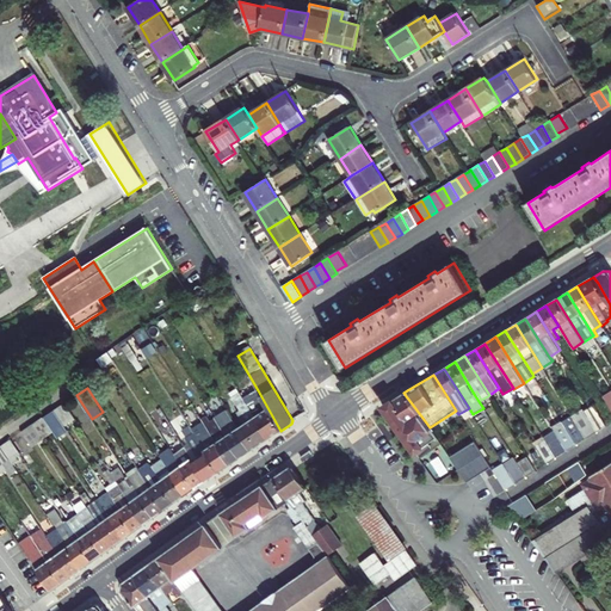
[(269,439),(281,431),(258,390),(244,399),(269,439)]
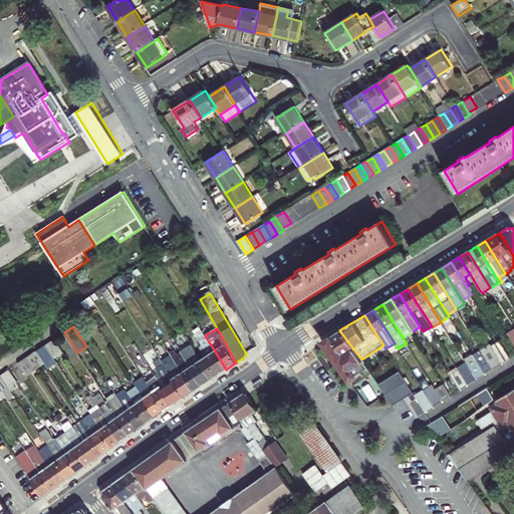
[(201,360),(212,378),(226,369),(205,335),(202,330),(195,334),(203,346),(200,347),(206,357),(201,360)]
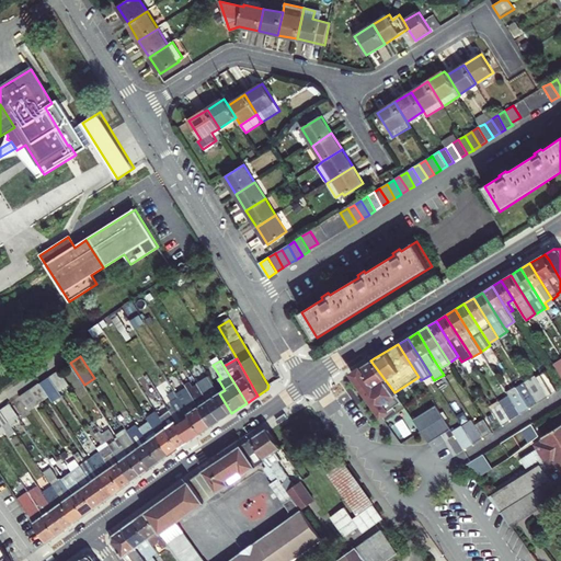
[(395,392),(370,361),(352,373),(381,415),(393,407),(400,401),(395,392)]
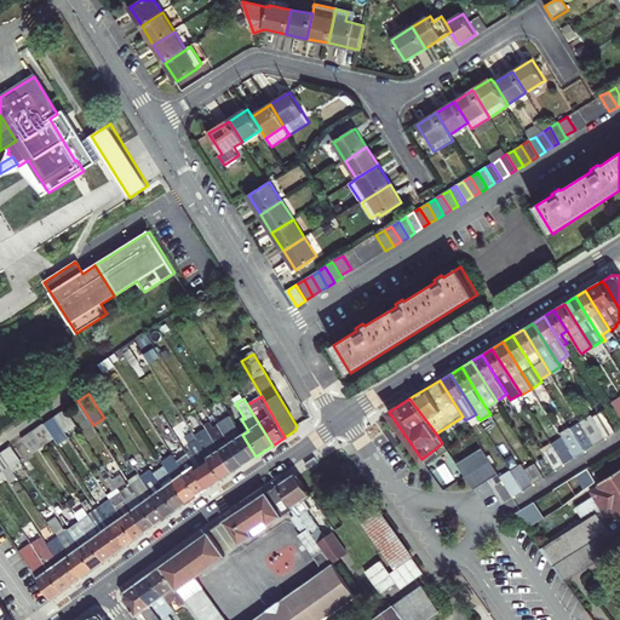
[(76,424),(67,409),(55,417),(65,431),(76,424)]
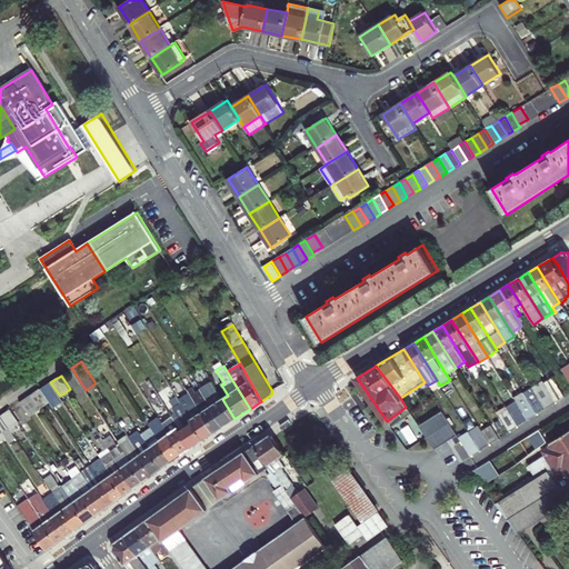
[(223,426),(201,389),(196,392),(186,377),(180,379),(191,397),(215,432),(223,426)]
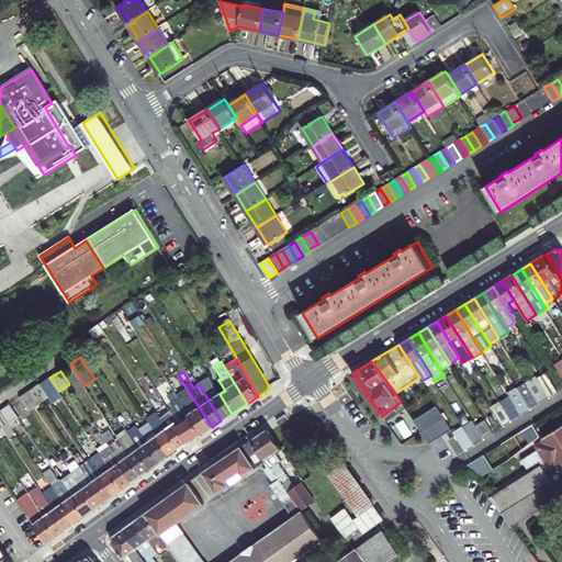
[(549,397),(558,392),(547,373),(537,379),(549,397)]
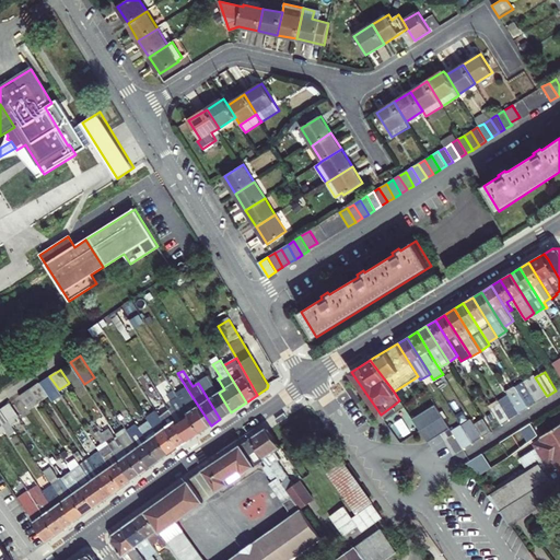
[(534,375),(524,381),(537,401),(547,396),(535,377),(534,375)]
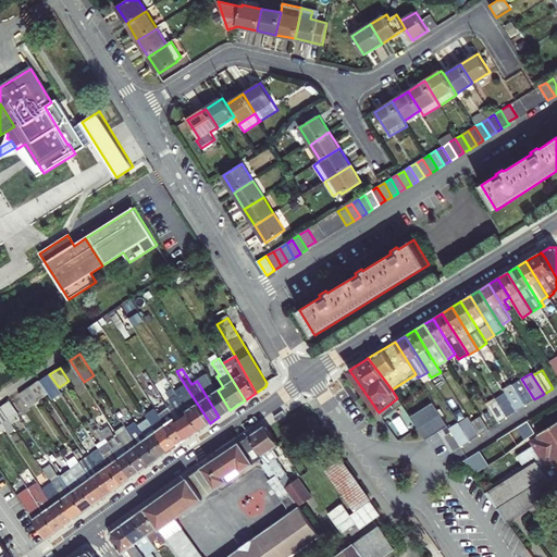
[(59,387),(49,374),(39,381),(49,395),(52,400),(62,393),(59,387)]
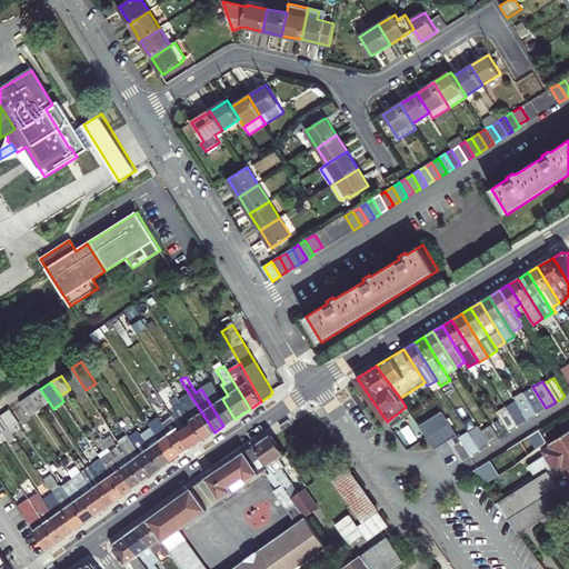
[(212,382),(201,389),(223,426),(235,419),(222,399),(212,382)]
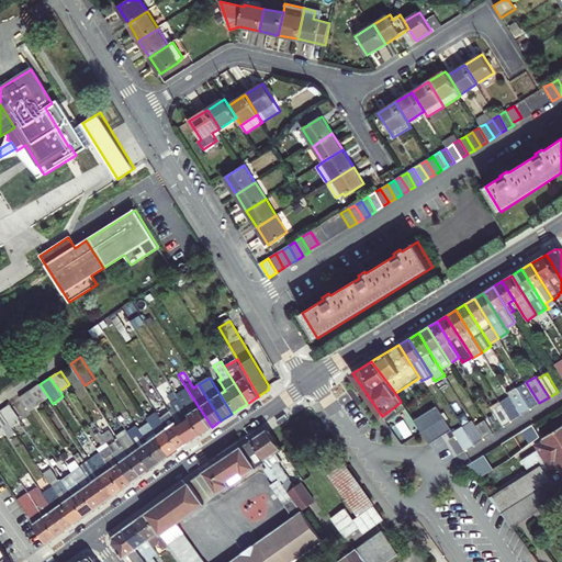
[(526,382),(517,388),(524,400),(530,408),(539,403),(526,382)]
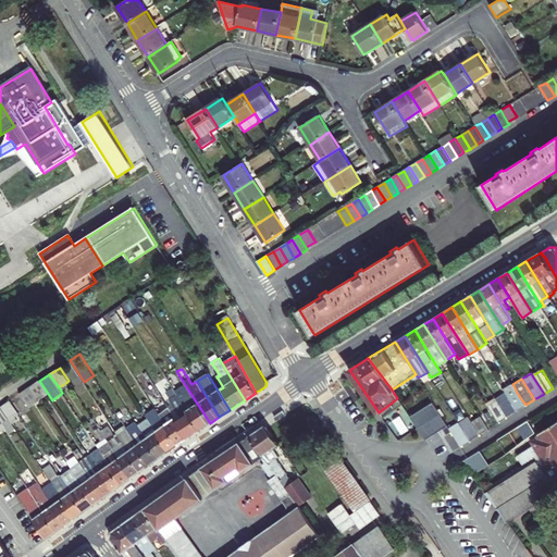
[(39,381),(29,387),(39,401),(49,395),(39,381)]
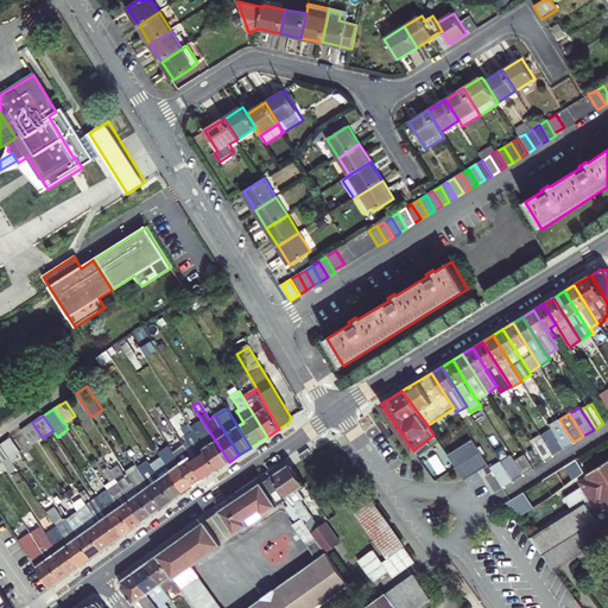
[(551,429),(563,449),(574,442),(567,432),(559,419),(558,419),(549,425),(551,429)]
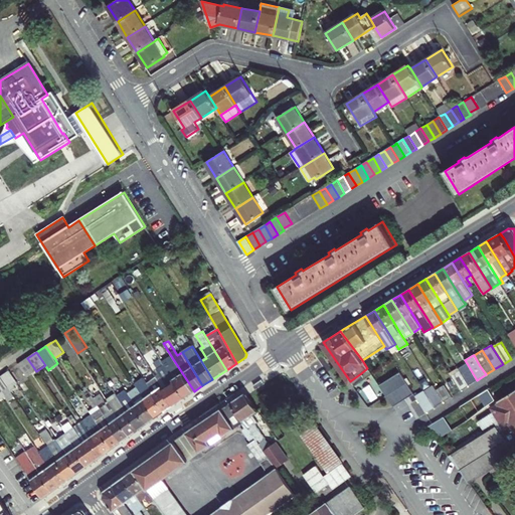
[(36,371),(27,358),(19,364),(27,377),(36,371)]
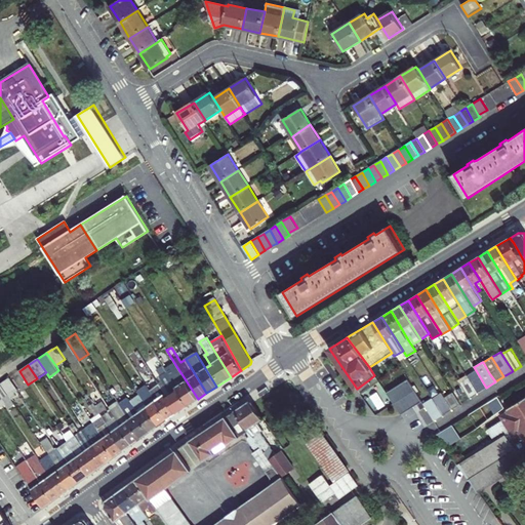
[(188,406),(167,371),(163,365),(156,370),(165,384),(160,387),(176,413),(188,406)]
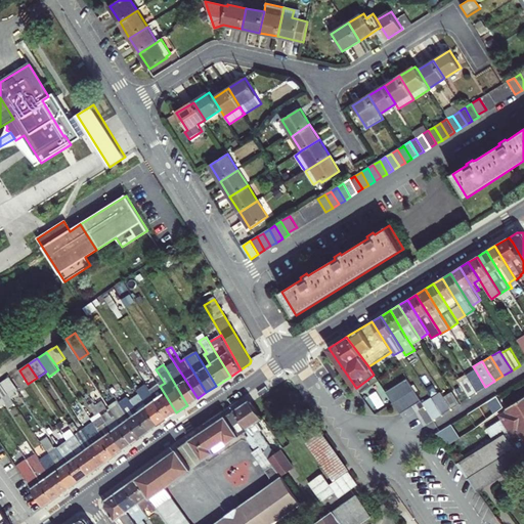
[(187,405),(198,398),(176,365),(167,370),(187,405)]
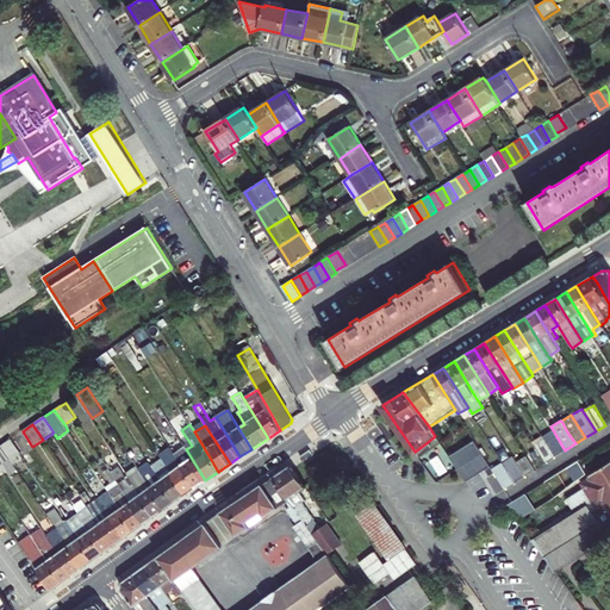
[(542,436),(545,439),(555,456),(565,450),(553,430),(542,436)]
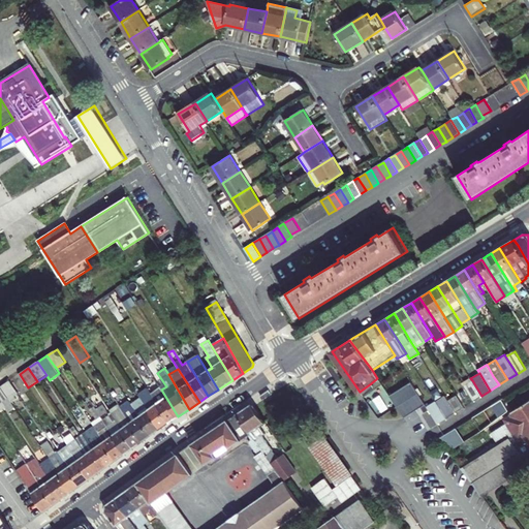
[(472,380),(463,385),(472,401),(481,396),(472,380)]
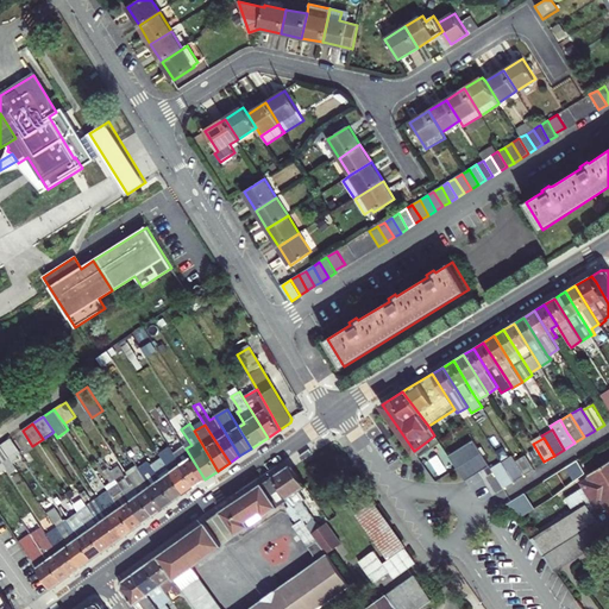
[(22,453),(11,439),(0,446),(11,460),(22,453)]
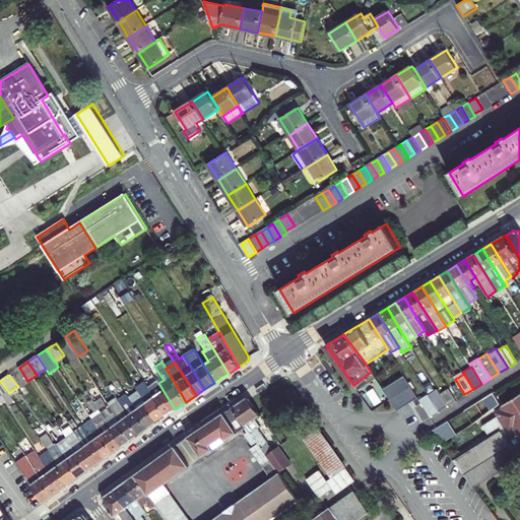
[(365,377),(353,385),(354,385),(358,390),(369,382),(365,377)]
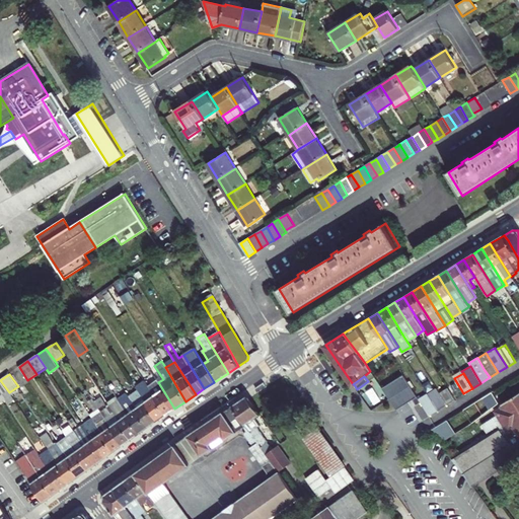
[(404,376),(383,389),(398,411),(415,399),(418,397),(404,376)]
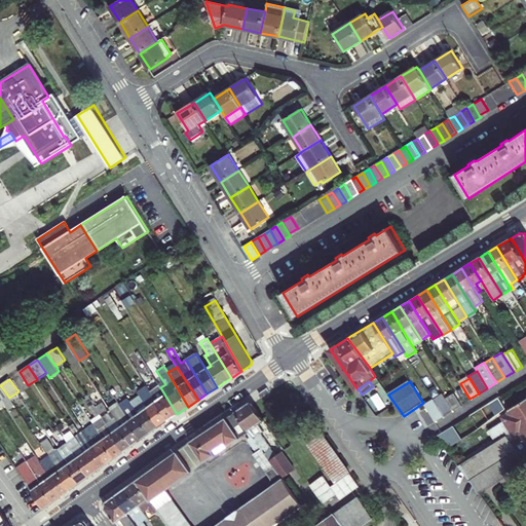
[(9,398),(0,385),(0,409),(11,401),(9,398)]
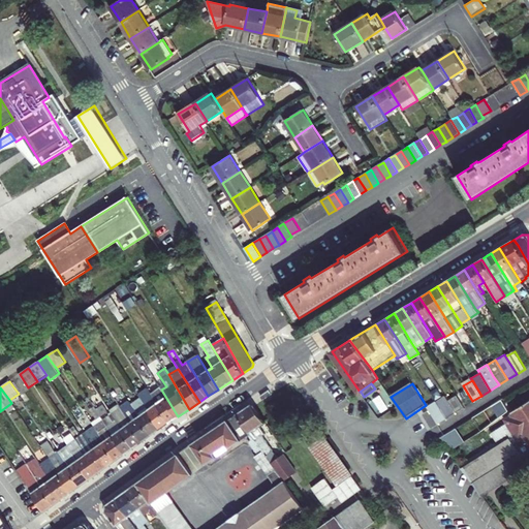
[(168,423),(151,393),(148,387),(138,395),(141,398),(160,429),(168,423)]
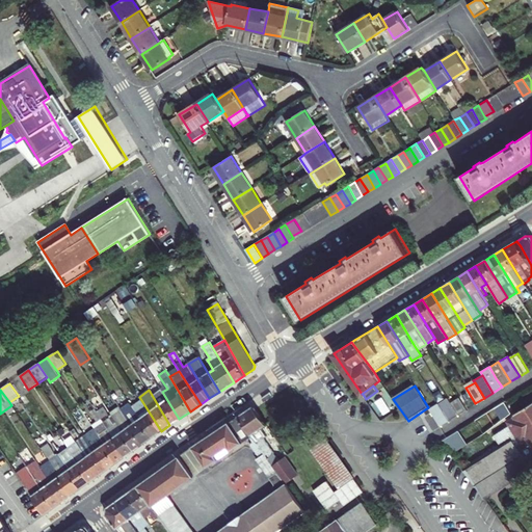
[(179,419),(162,392),(161,390),(152,395),(169,425),(179,419)]
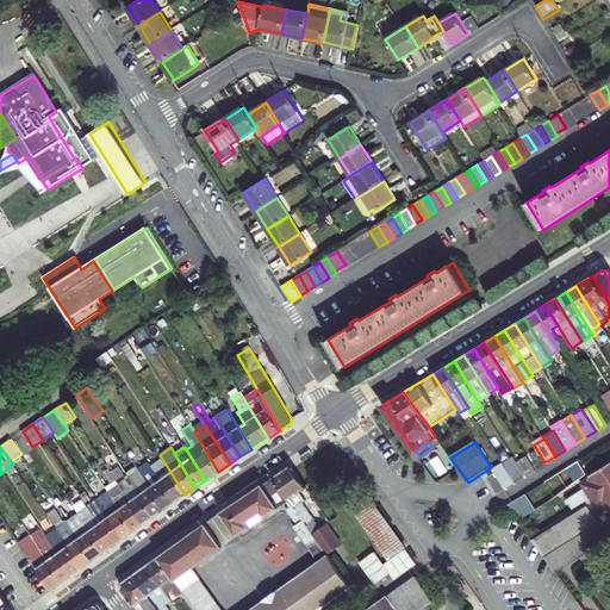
[(136,448),(129,453),(136,464),(143,459),(136,448)]
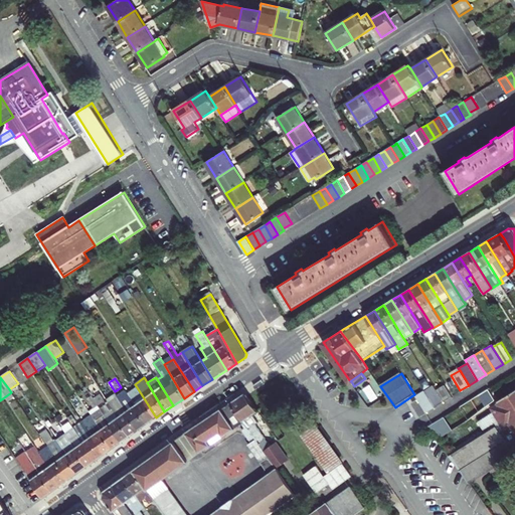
[(436,390),(433,385),(424,390),(435,406),(443,401),(436,390)]
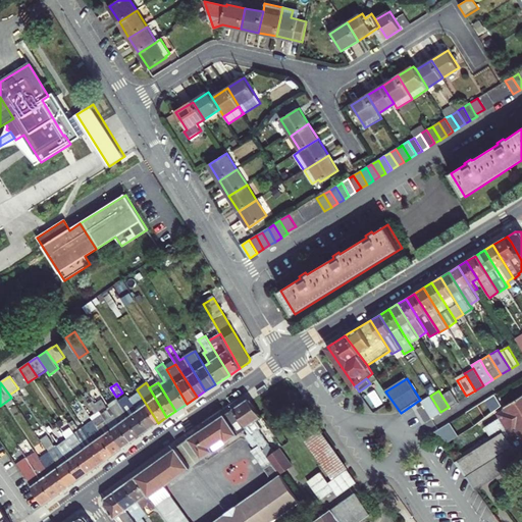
[(451,390),(441,396),(449,407),(458,401),(451,390)]
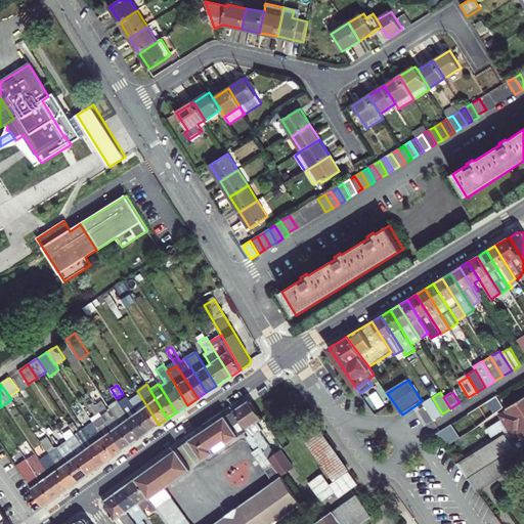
[(130,399),(149,431),(159,425),(139,394),(130,399)]
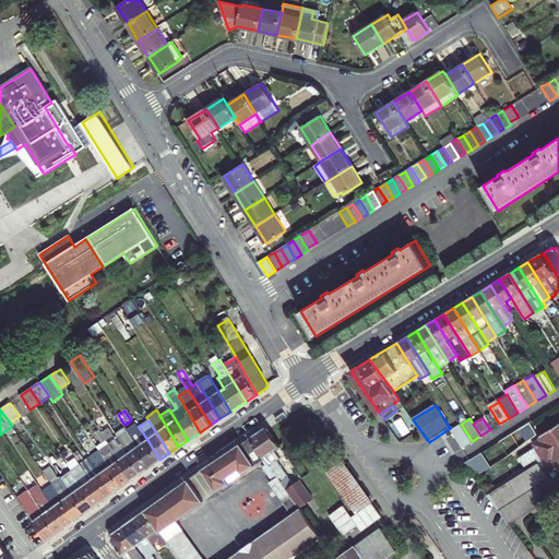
[(558,423),(539,436),(542,439),(534,443),(537,447),(519,458),(526,471),(488,495),(509,522),(557,492),(555,488),(558,484),(558,423)]
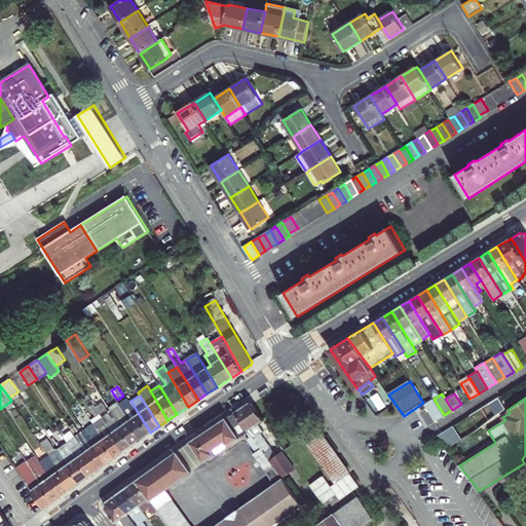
[(496,398),(486,404),(493,417),(504,410),(496,398)]
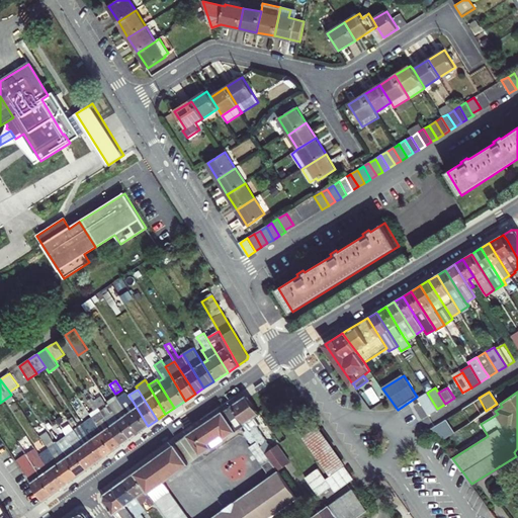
[(140,432),(148,426),(128,395),(126,393),(118,399),(140,432)]
